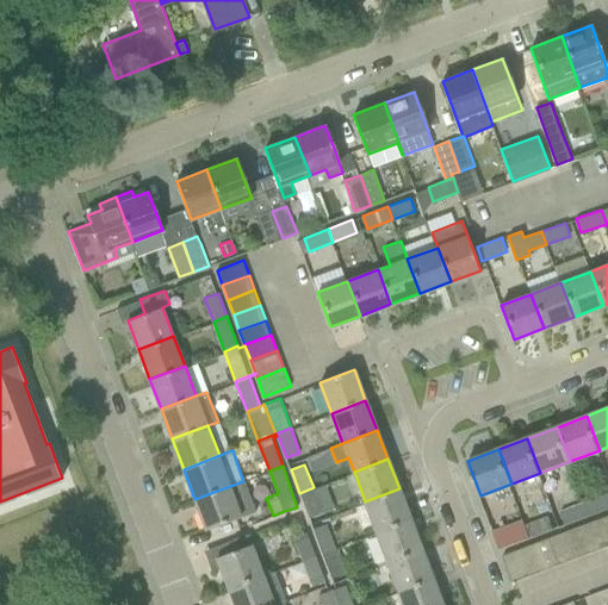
[(230,486),(194,499),(206,529),(229,521),(242,516),(256,510),(244,480),(243,481),(230,486)]
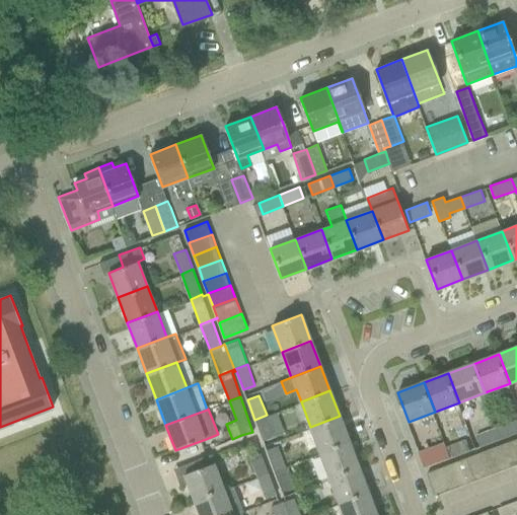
[(264,441),(276,436),(267,415),(254,420),(264,441)]
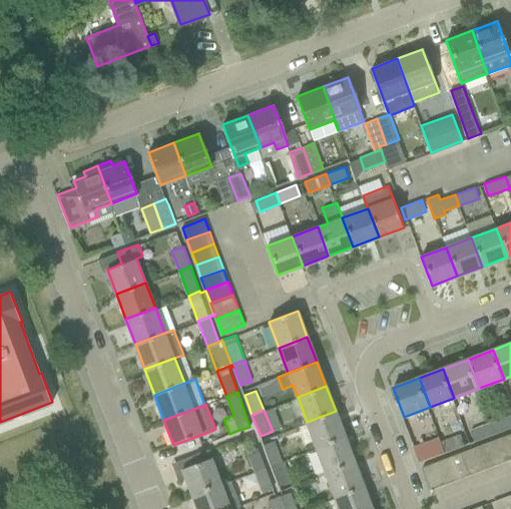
[(317,447),(345,436),(336,411),(307,422),(317,447)]
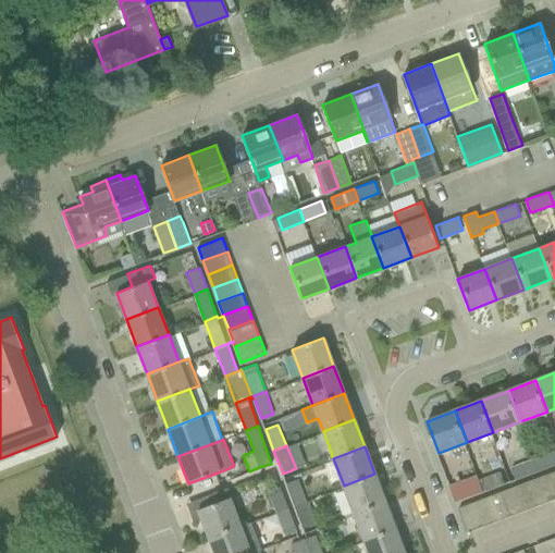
[(539,470),(554,464),(554,451),(534,458),(539,470)]
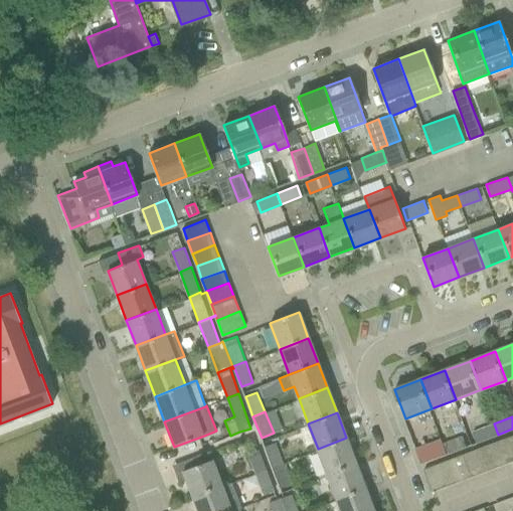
[(477,443),(498,435),(494,423),(473,432),(477,443)]
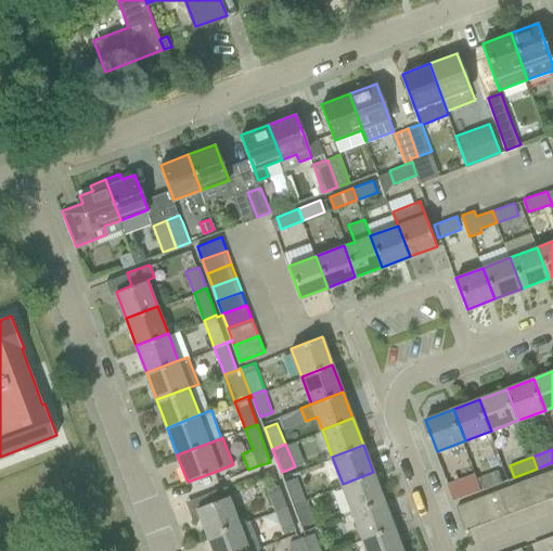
[(275,510),(287,505),(272,469),(260,473),(275,510)]
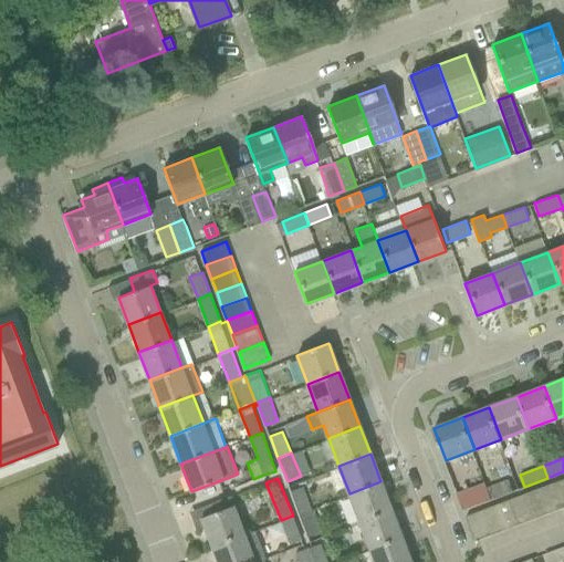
[(493,498),(514,490),(510,478),(489,487),(493,498)]
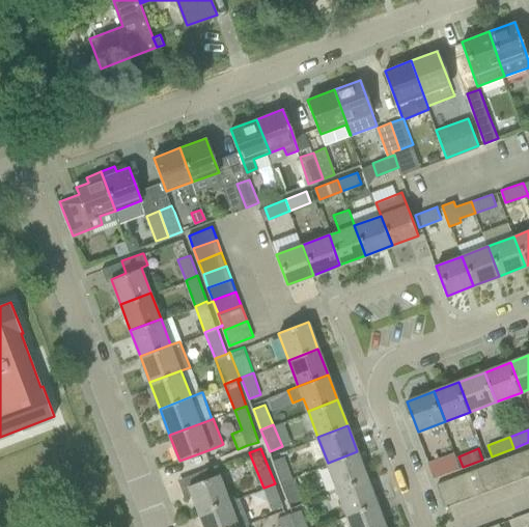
[(337,489),(366,477),(357,451),(328,463),(337,489)]
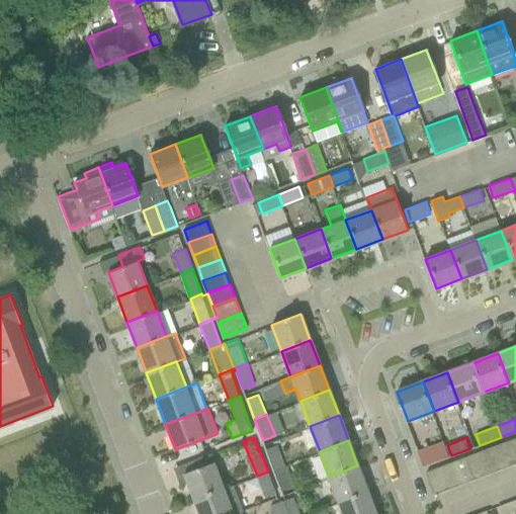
[(503,467),(515,463),(515,457),(509,440),(494,445),(503,467)]
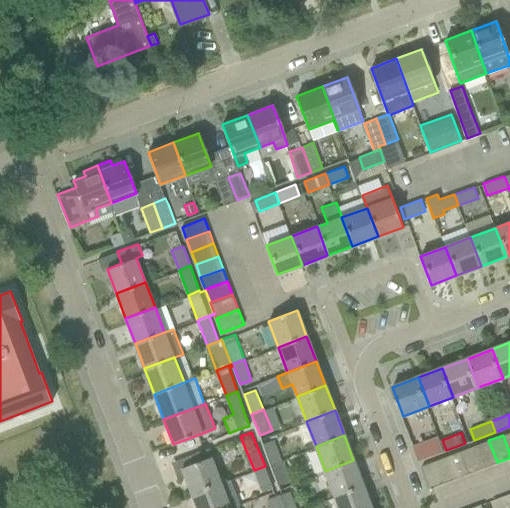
[(442,440),(441,440),(439,436),(415,445),(420,460),(446,450),(442,440)]
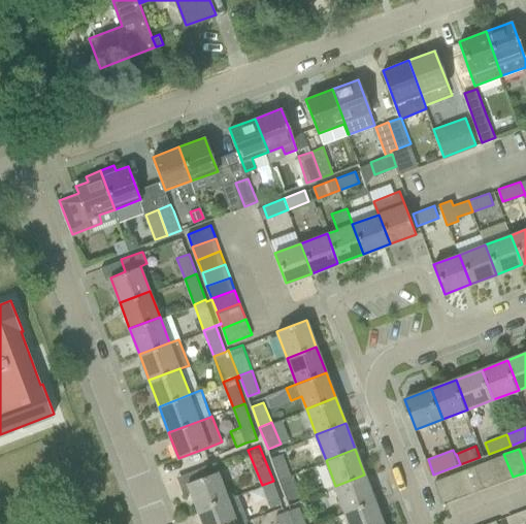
[(278,478),(291,473),(283,453),(270,458),(278,478)]
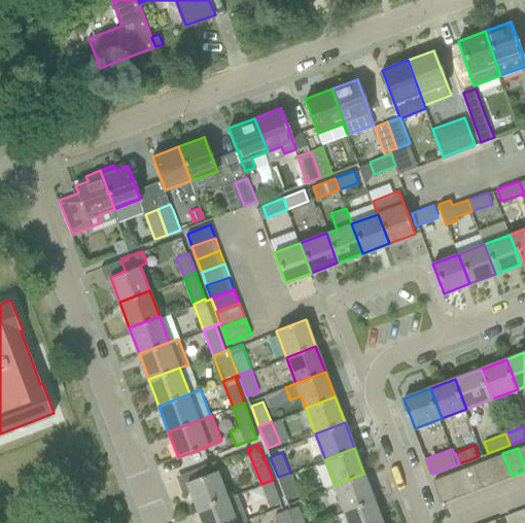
[(499,481),(512,476),(502,453),(490,458),(499,481)]
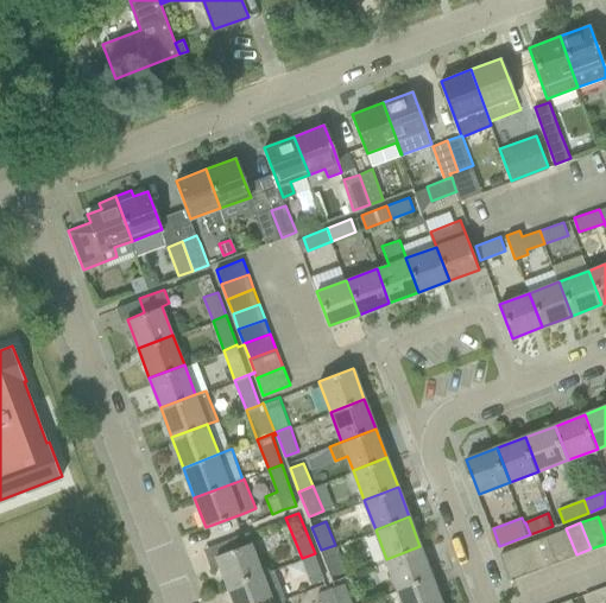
[(560,560),(576,554),(566,528),(550,534),(560,560)]
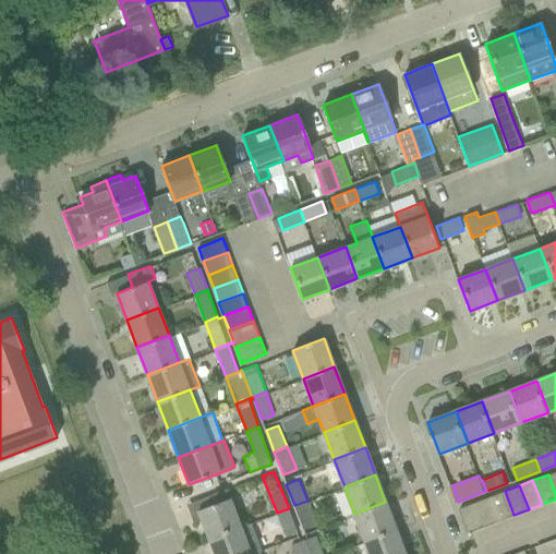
[(208,539),(240,526),(226,489),(213,493),(217,503),(198,510),(208,539)]
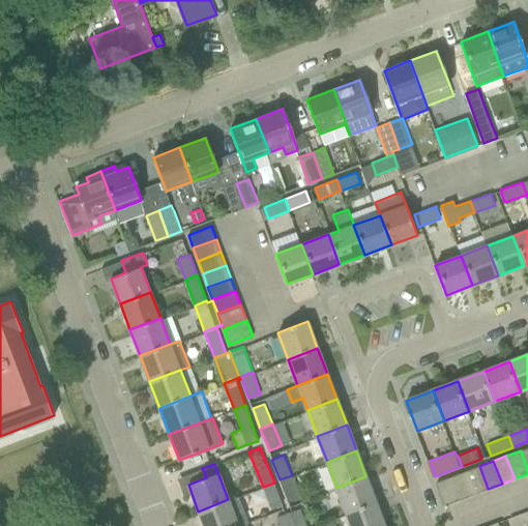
[(474,494),(488,489),(479,466),(466,471),(474,494)]
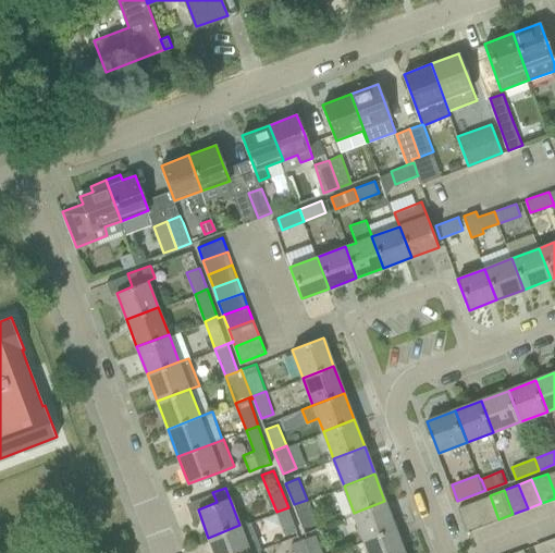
[(484,525),(498,519),(490,495),(475,501),(484,525)]
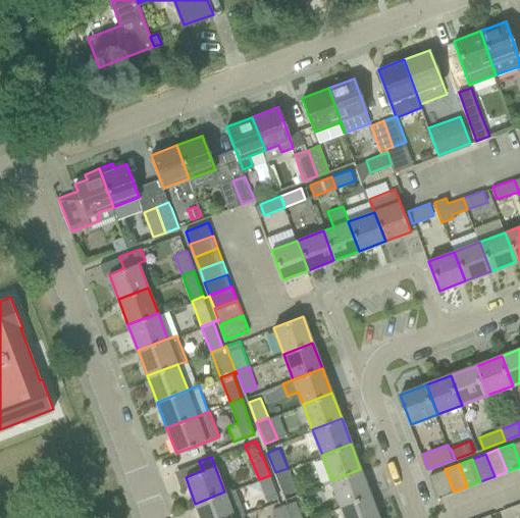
[(284,495),(296,489),(288,468),(275,472),(284,495)]
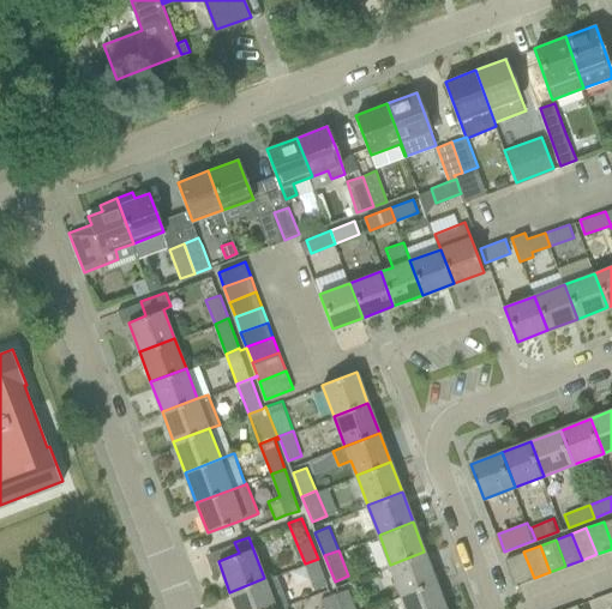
[(402,595),(436,582),(424,552),(390,565),(402,595)]
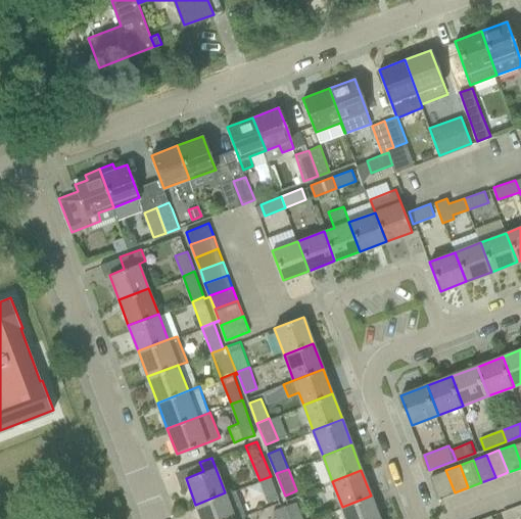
[(440,499),(455,492),(445,470),(431,475),(440,499)]
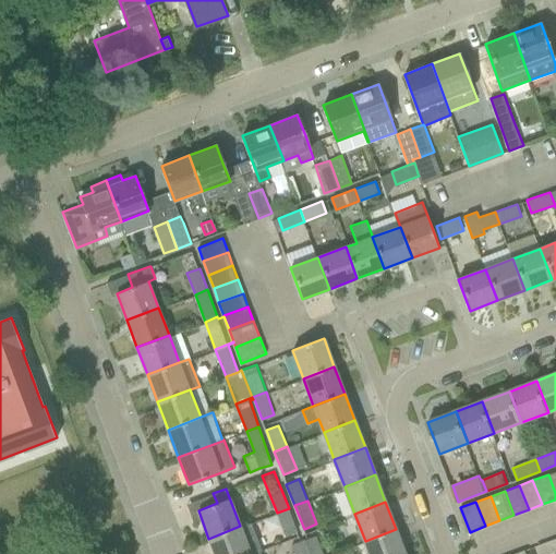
[(286,536),(298,530),(289,508),(277,513),(286,536)]
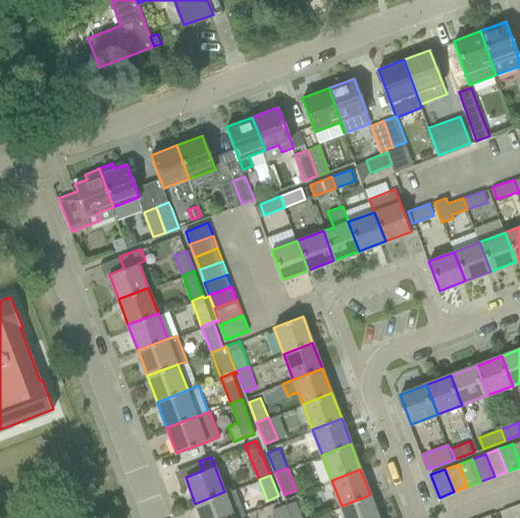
[(200,517),(230,517),(244,513),(245,513),(236,487),(224,491),(195,504),(200,517)]
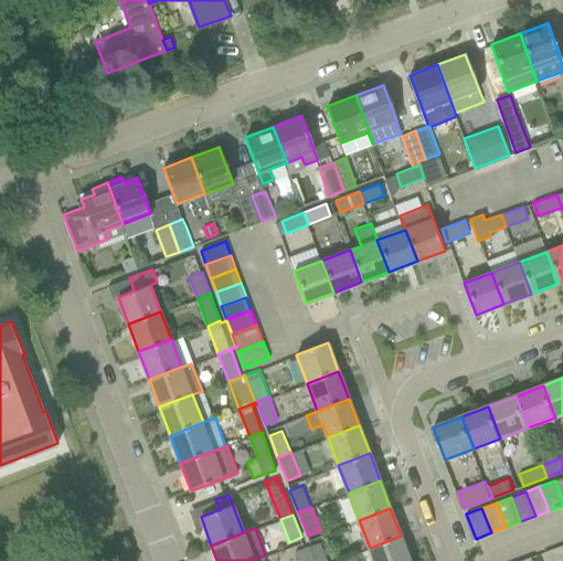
[(374,560),(410,560),(401,536),(370,548),(374,560)]
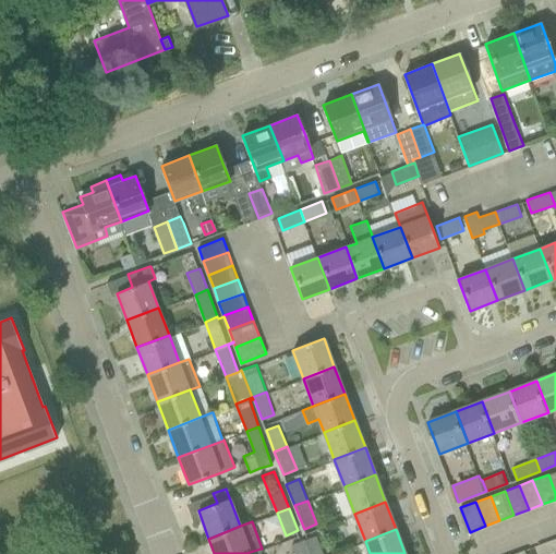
[(311,553),(323,553),(316,536),(305,540),(311,553)]
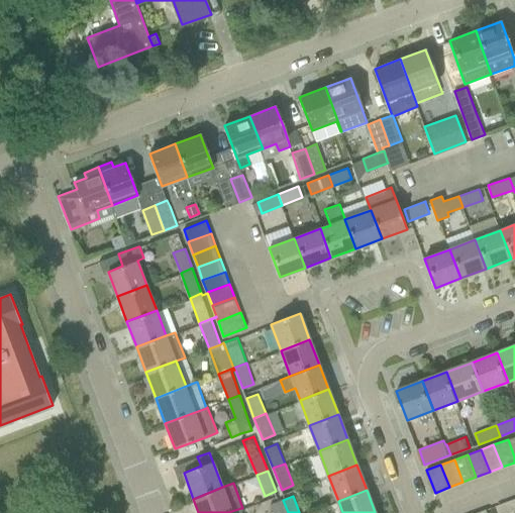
[(499,512),(507,512),(514,510),(514,498),(497,506),(499,512)]
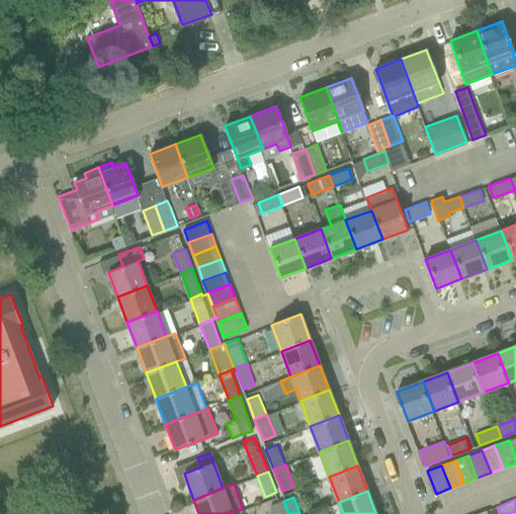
[(273,513),(288,513),(283,501),(270,506),(273,513)]
